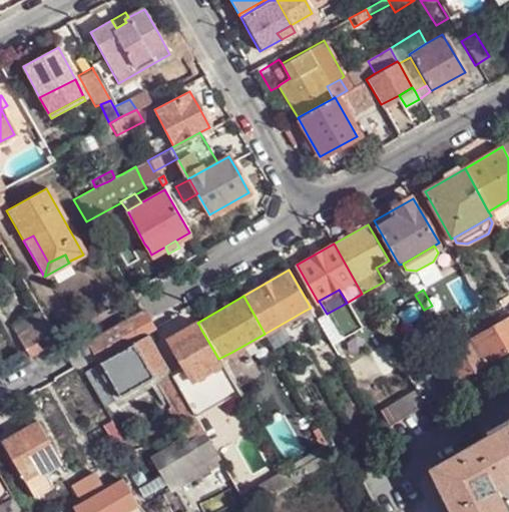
[(311,308),(305,311),(311,323),(308,324),(316,337),(320,335),(318,330),(323,327),(311,308)]
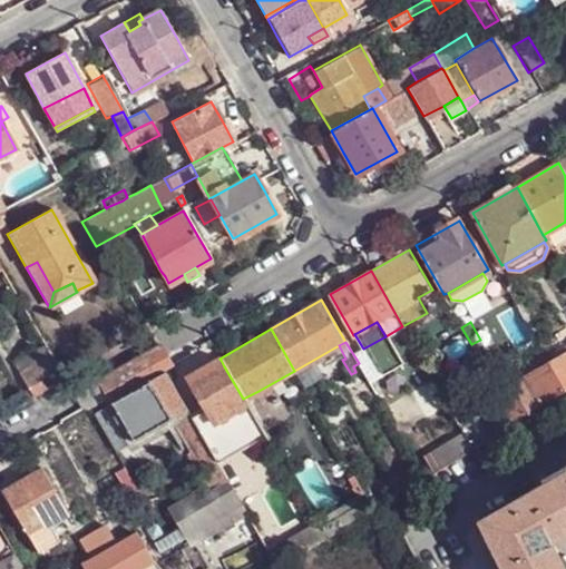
[(159,343),(155,345),(166,363),(169,362),(159,343)]
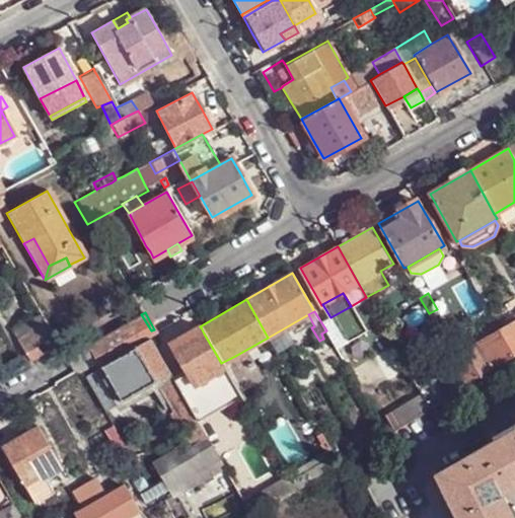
[(38,313),(10,328),(26,354),(26,357),(27,360),(40,353),(35,346),(50,337),(38,313)]
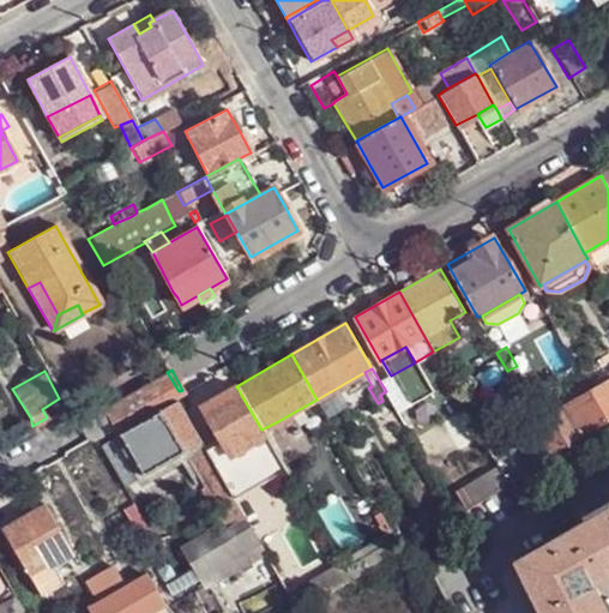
[(119,433),(161,409),(185,451),(180,455),(219,523),(223,530),(245,517),(231,493),(205,449),(175,395),(179,391),(167,372),(157,377),(104,408),(119,433)]
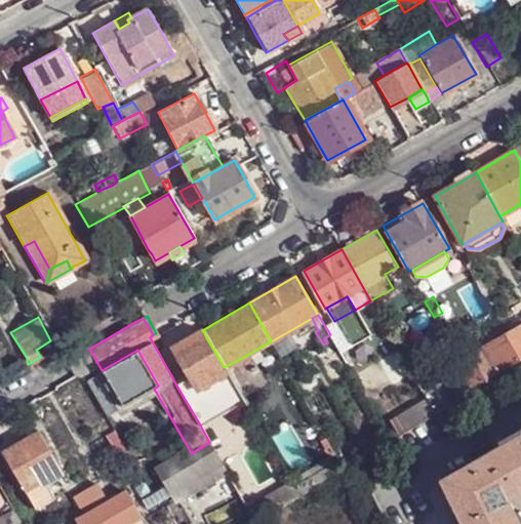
[(520,326),(505,335),(518,357),(520,355),(520,326)]
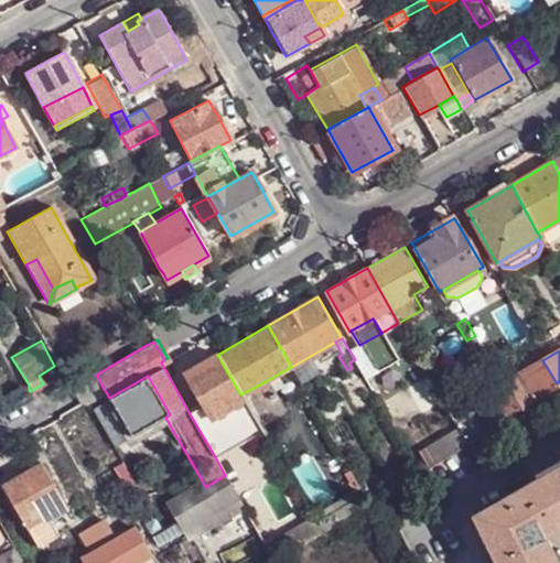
[(218,356),(217,355),(185,372),(203,403),(192,410),(215,452),(259,426),(252,414),(244,400),(240,394),(222,363),(218,356)]
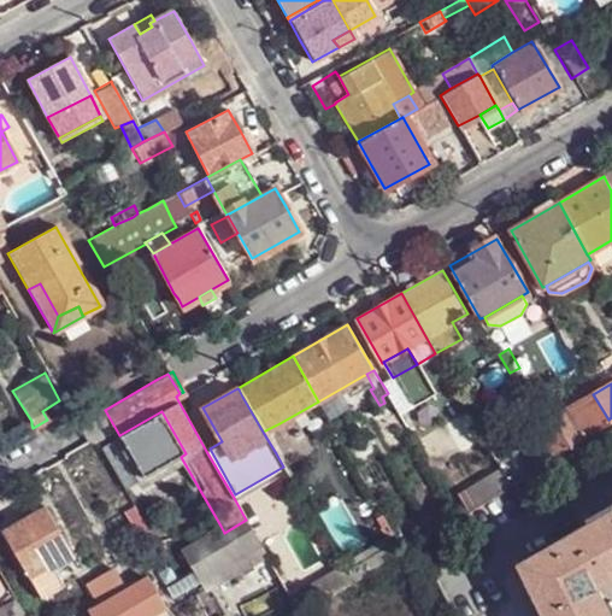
[(406,393),(392,402),(406,424),(419,417),(406,393)]
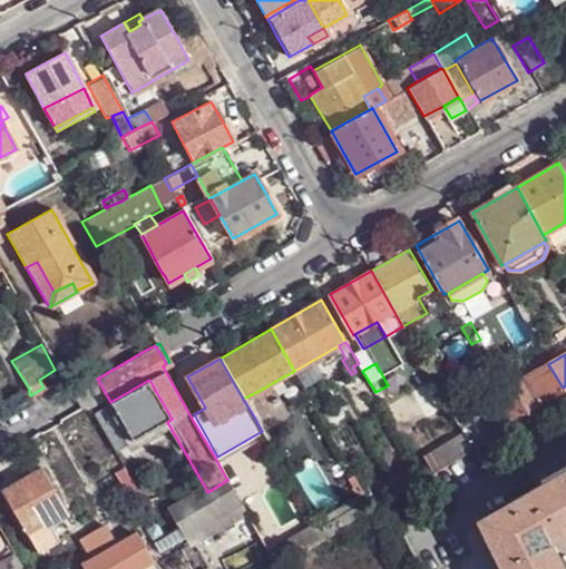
[(548,364),(524,376),(539,402),(563,388),(548,364)]
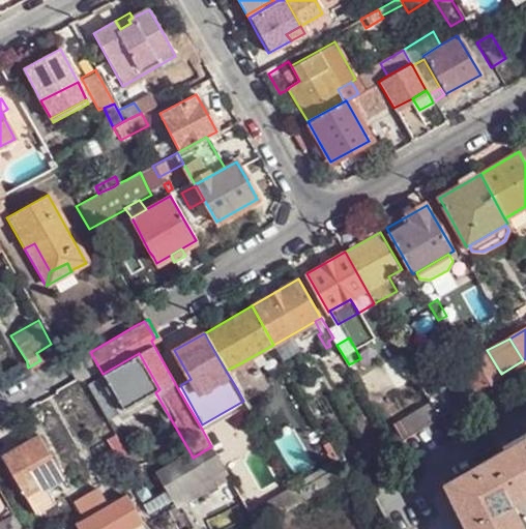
[(487,350),(462,361),(465,368),(476,388),(501,374),(487,350)]
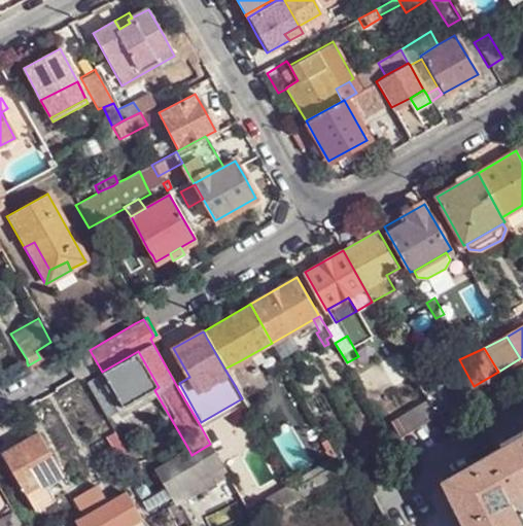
[(138,351),(102,372),(123,408),(154,390),(159,387),(138,351)]
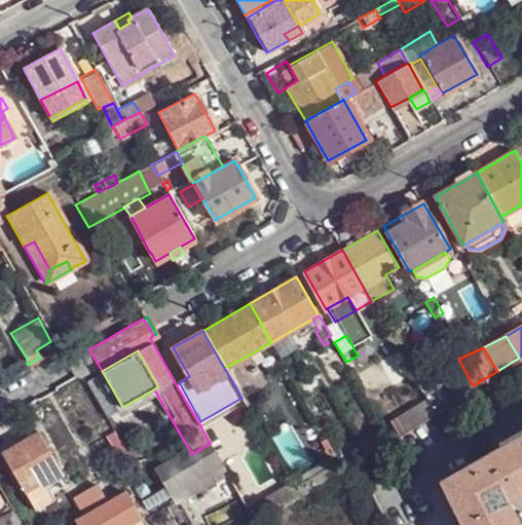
[(235,386),(252,377),(244,362),(239,363),(238,361),(224,368),(227,373),(235,386)]
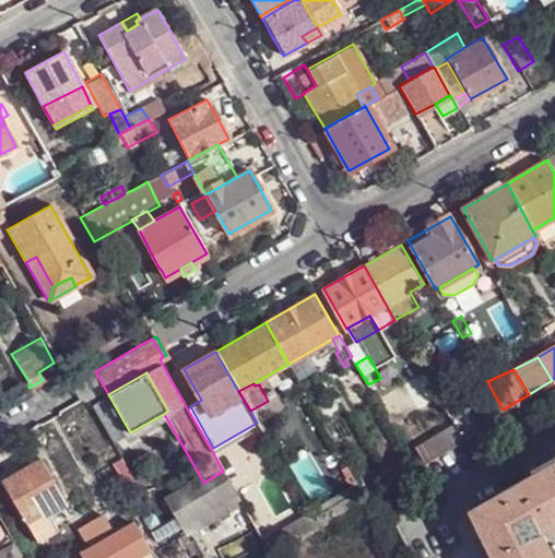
[(491,388),(448,414),(453,423),(461,439),(462,440),(505,414),(503,410),(491,388)]
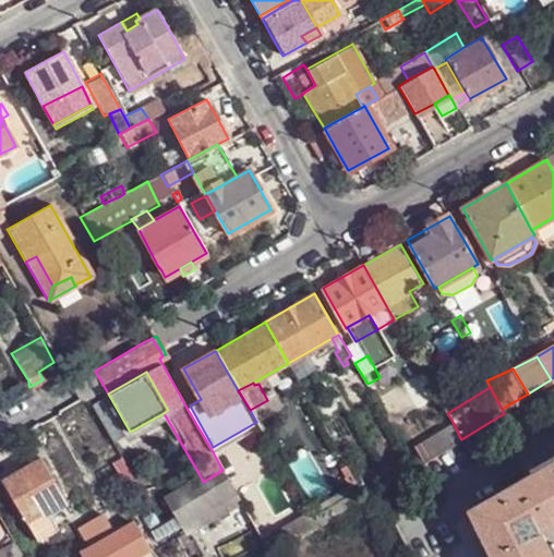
[(108,394),(91,404),(111,443),(118,439),(127,434),(127,435),(130,432),(108,394)]
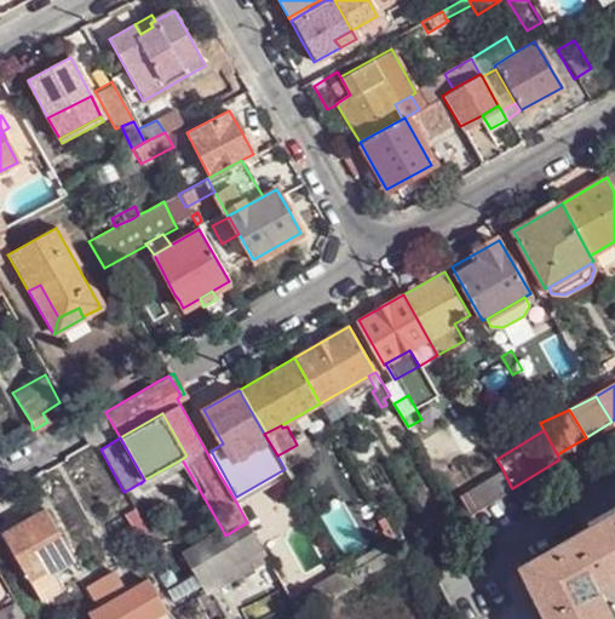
[(289,477),(310,464),(297,442),(297,445),(277,456),(285,469),(289,477)]
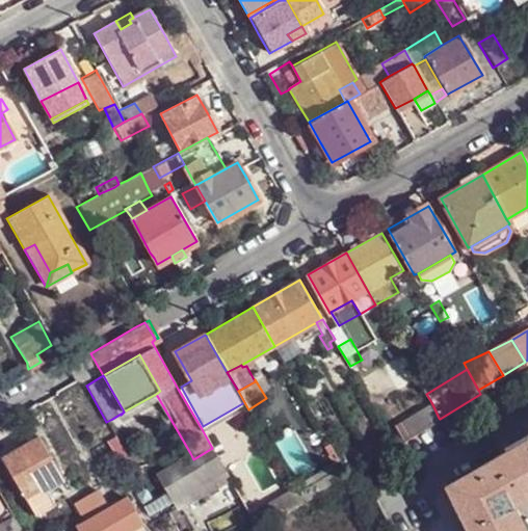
[(203,426),(181,387),(178,389),(201,427),(203,426)]
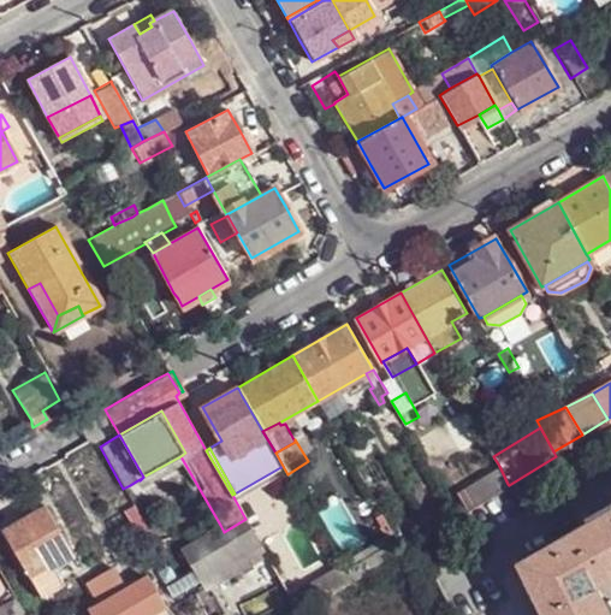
[(499,466),(456,491),(466,508),(508,484),(499,466)]
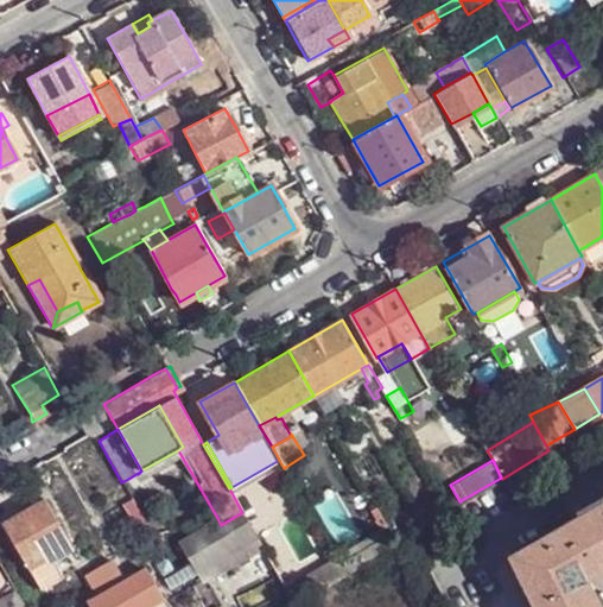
[(40,500),(0,524),(27,568),(46,557),(49,561),(63,554),(69,549),(40,500)]
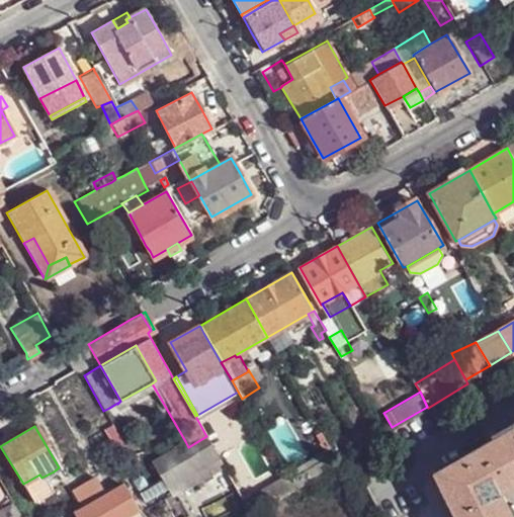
[(513,427),(513,428),(434,474),(455,516),(512,516),(507,505),(501,494),(513,486),(513,427)]
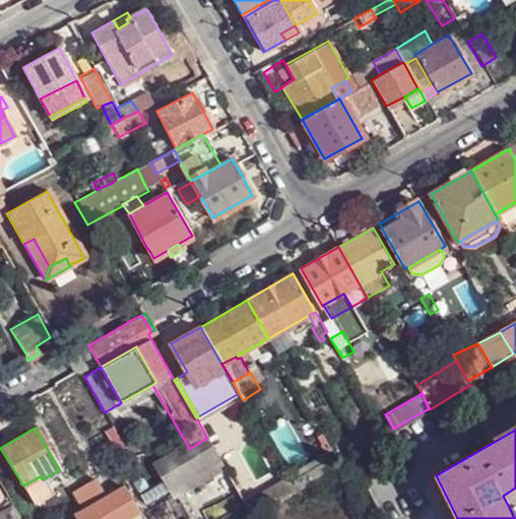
[(217,458),(207,438),(189,449),(186,443),(152,464),(162,479),(172,473),(178,482),(207,464),(217,458)]
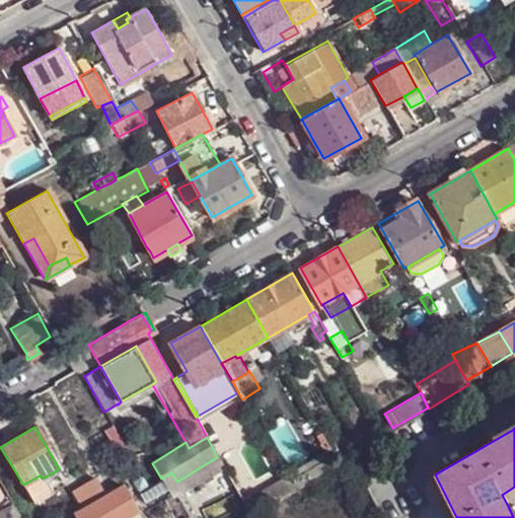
[(346,446),(333,454),(337,462),(349,455),(350,454),(346,446)]
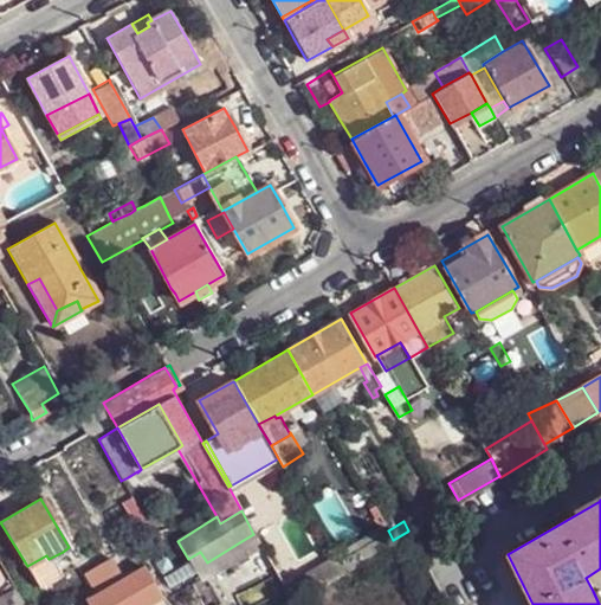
[(389,542),(393,540),(388,531),(383,522),(380,526),(389,542)]
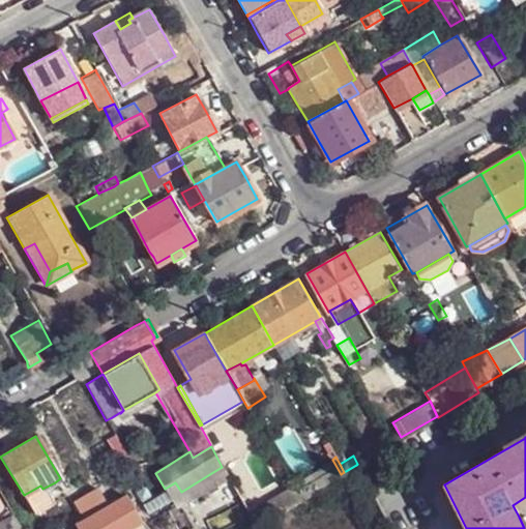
[(332,460),(294,482),(302,498),(341,474),(332,460)]
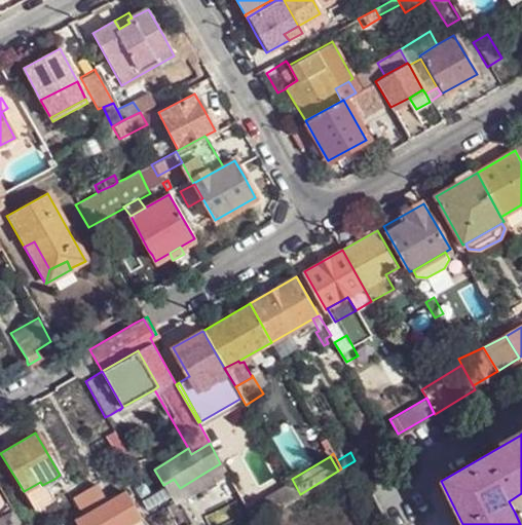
[(220,463),(210,470),(214,477),(215,479),(224,474),(225,473),(220,463)]
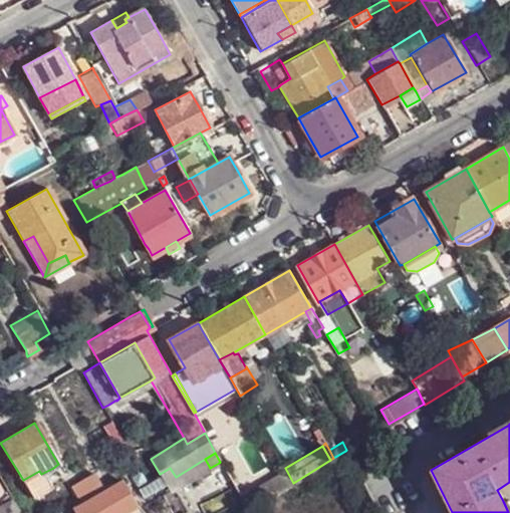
[(290,484),(293,483),(285,468),(282,470),(285,477),(290,484)]
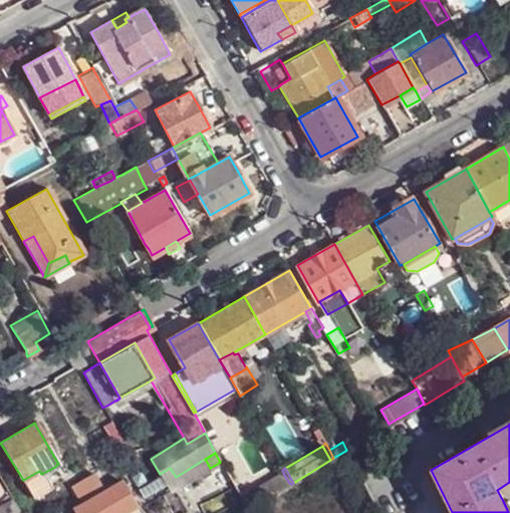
[(285,477),(282,470),(243,493),(252,507),(290,484),(285,477)]
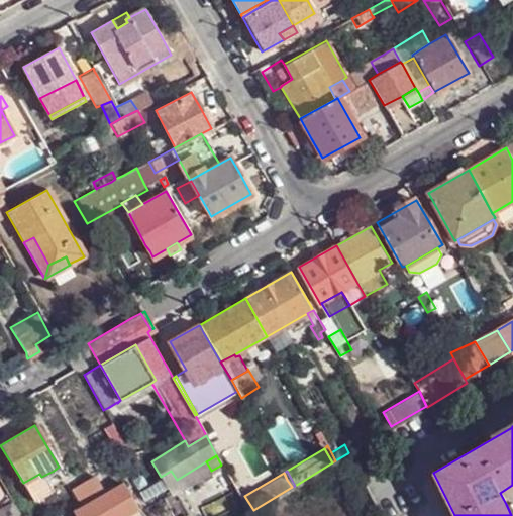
[(39,474),(23,483),(27,491),(43,482),(41,477),(39,474)]
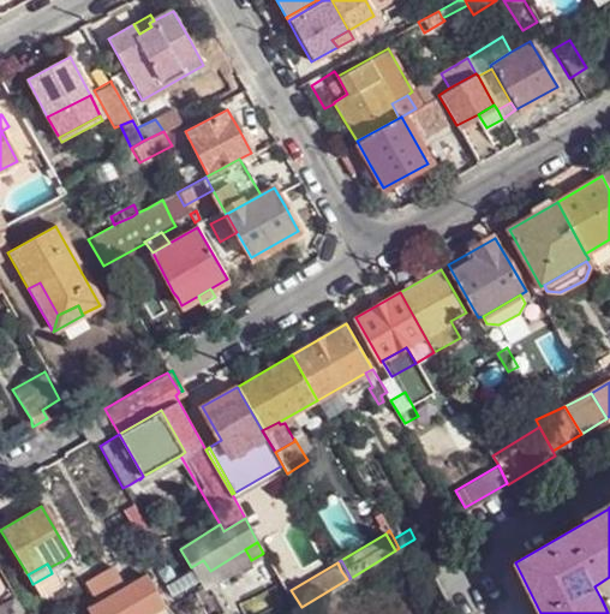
[(112,564),(79,578),(94,613),(149,613),(166,607),(149,567),(120,580),(112,564)]
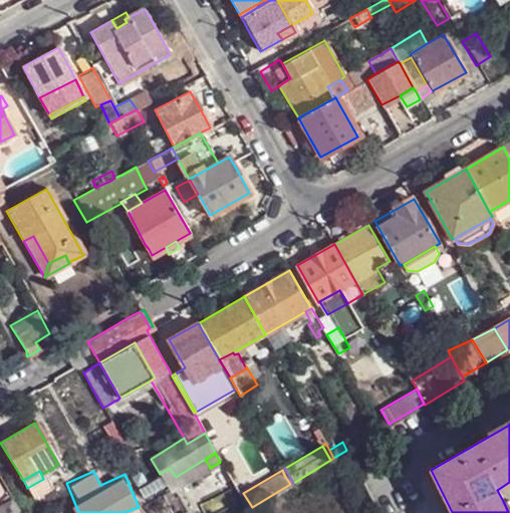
[(252,507),(243,493),(239,496),(246,510),(247,510),(250,508),(252,507)]
